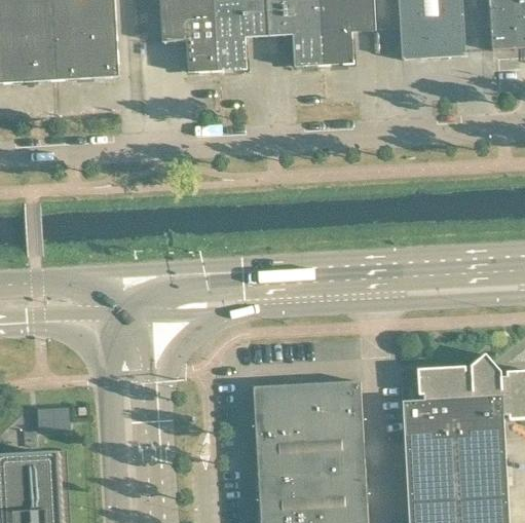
[(0,81),(57,78),(51,0),(0,0),(0,81)]
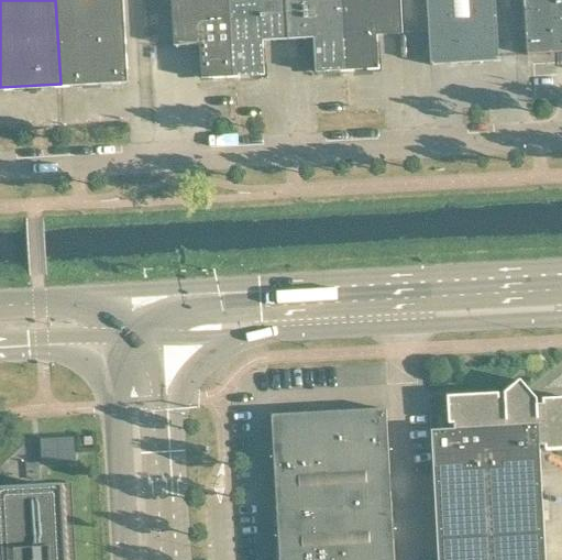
[(55,0),(61,84),(127,80),(125,58),(122,0),(55,0)]
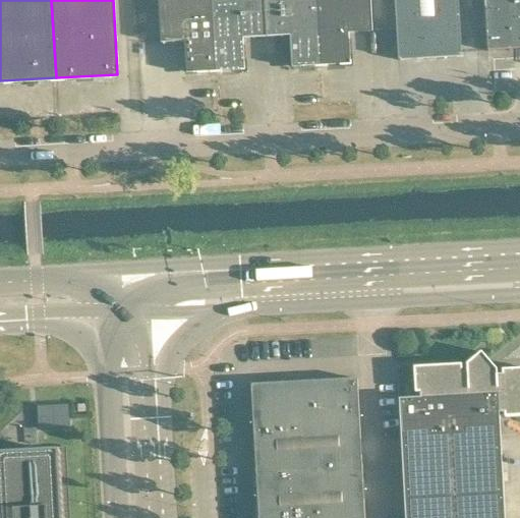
[(215,69),(211,0),(158,0),(160,41),(184,39),(185,65),(191,70),(215,69)]
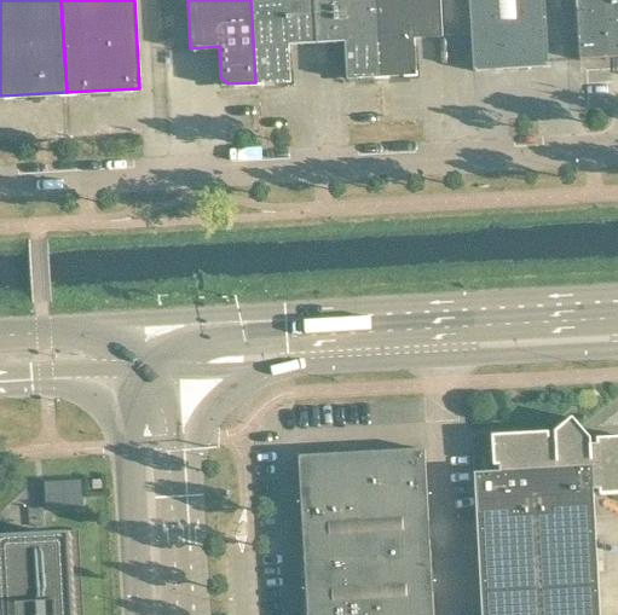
[(250,0),(255,82),(283,80),(289,74),(288,42),(316,41),(313,0),(250,0)]
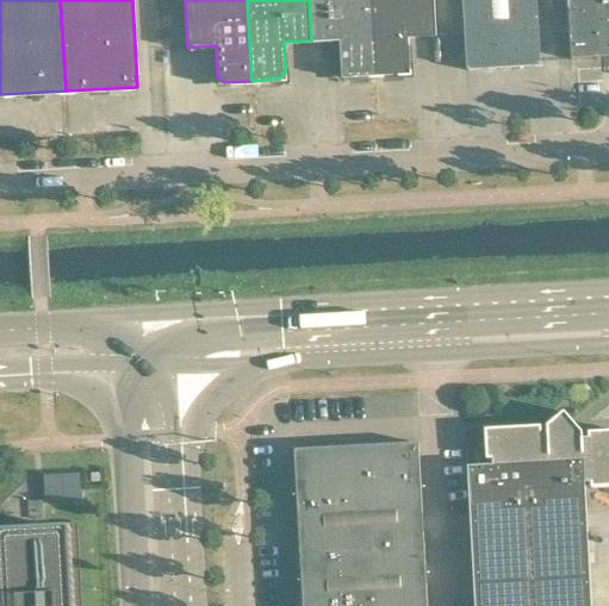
[(374,74),(370,0),(309,0),(311,41),(340,39),(341,69),(348,75),(374,74)]
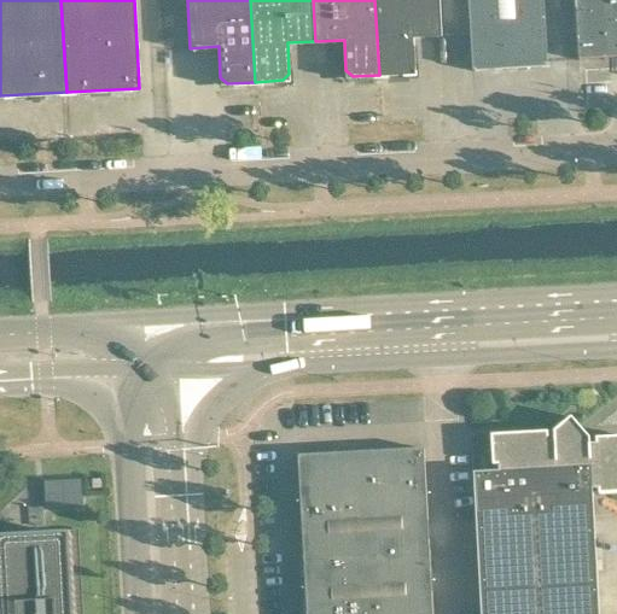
[(374,0),(379,75),(408,74),(414,66),(413,36),(441,34),(438,0),(374,0)]
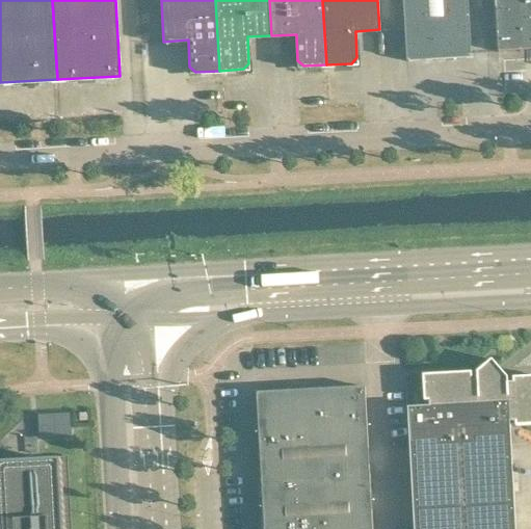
[(402,0),(406,58),(471,55),(467,0),(402,0)]
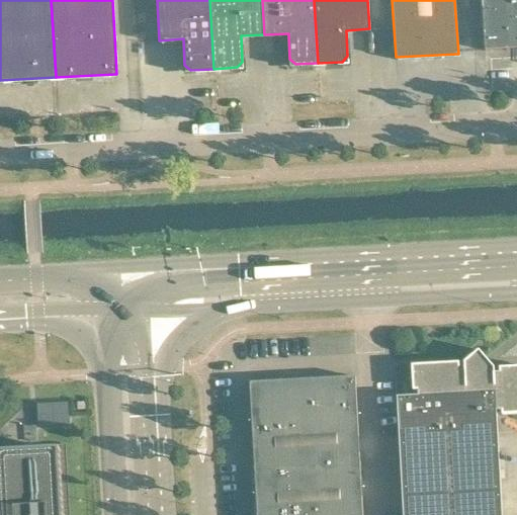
[(481,0),(484,48),(516,46),(516,0),(481,0)]
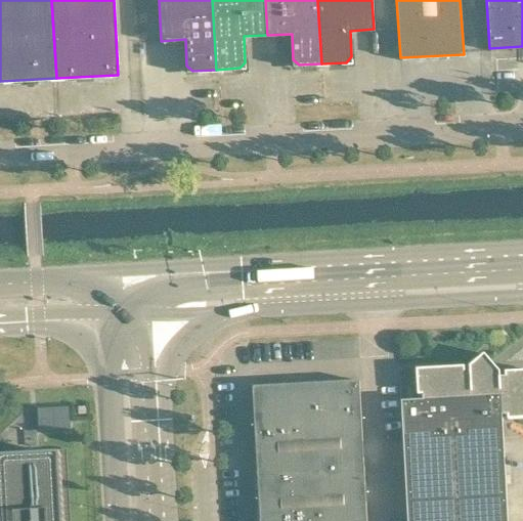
[(498,368),(483,351),(469,363),(469,368),(464,368),(464,363),(416,366),(417,392),(422,392),(423,397),(400,398),(406,520),(507,520),(502,411),(507,411),(507,417),(522,415),(522,367),(505,368),(505,374),(498,374),(498,368)]
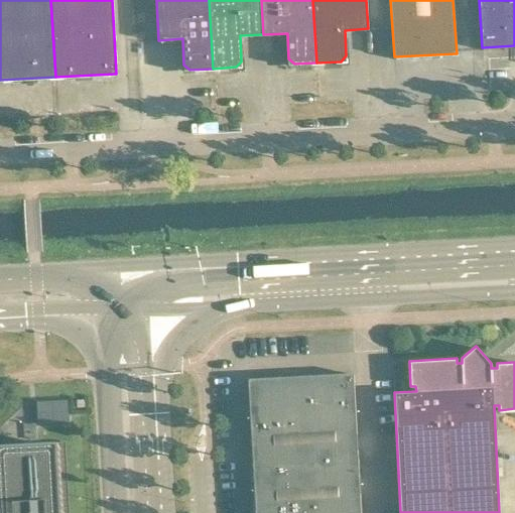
[(256,393),(249,393),(252,452),(357,445),(354,392),(353,372),(263,377),(264,384),(256,393)]
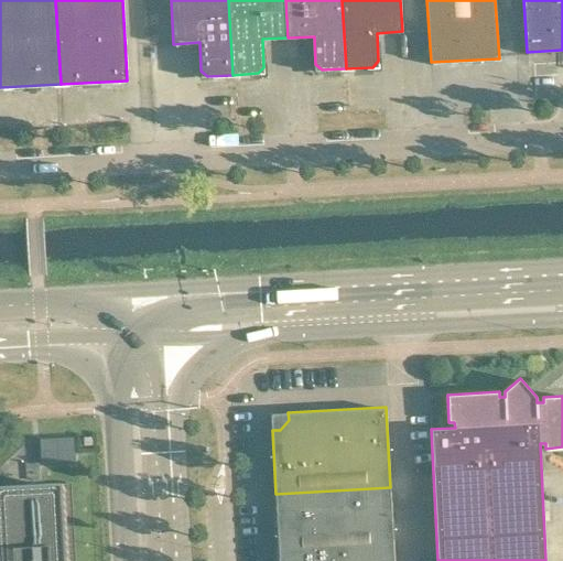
[(0,560),(76,560),(72,482),(0,485),(0,560)]
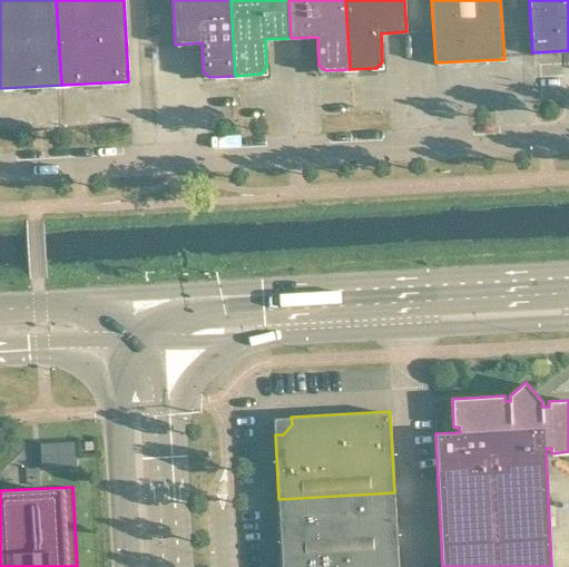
[(398,566),(394,492),(278,499),(282,566),(398,566)]
